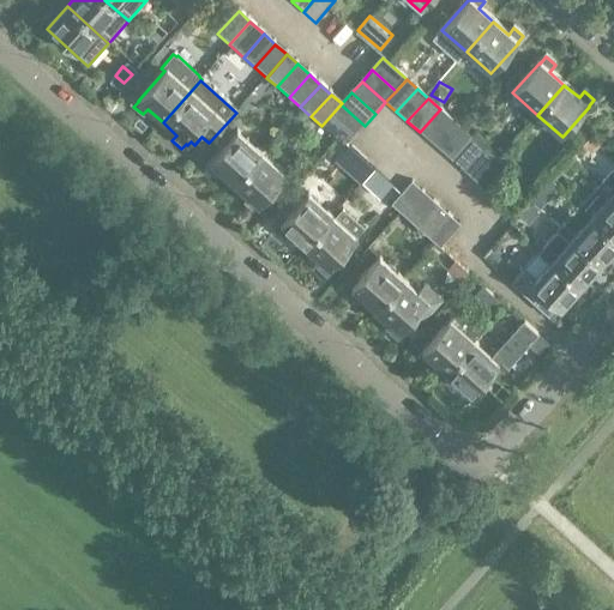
[(341,104),(331,115),(355,136),(365,126),(341,104)]
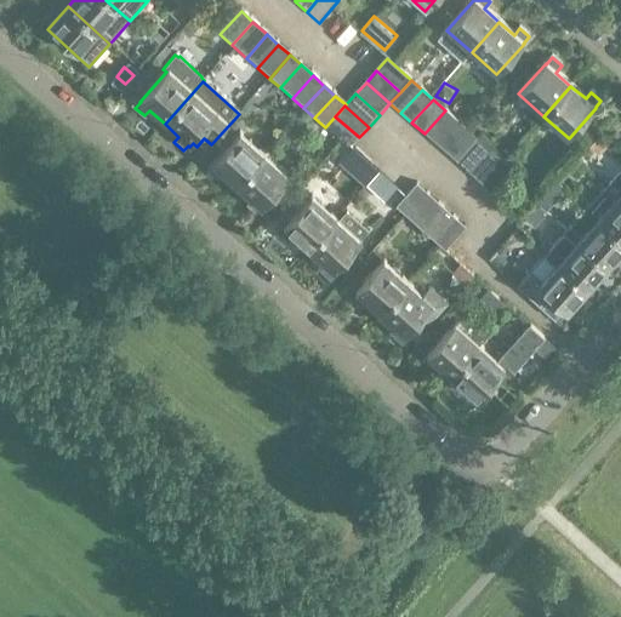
[(445,110),(425,133),(434,143),(456,120),(445,110)]
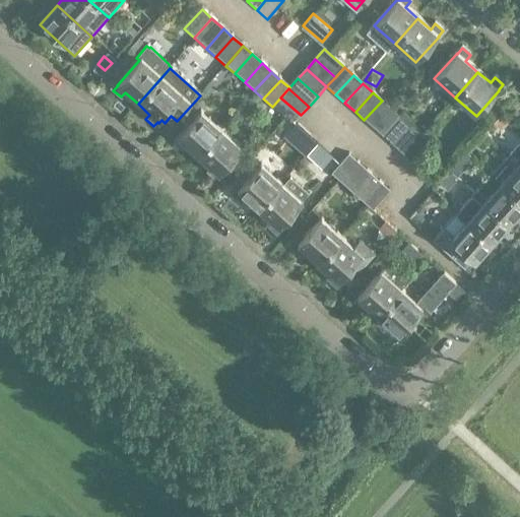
[(280,98),(272,107),(293,125),(301,115),(280,98)]
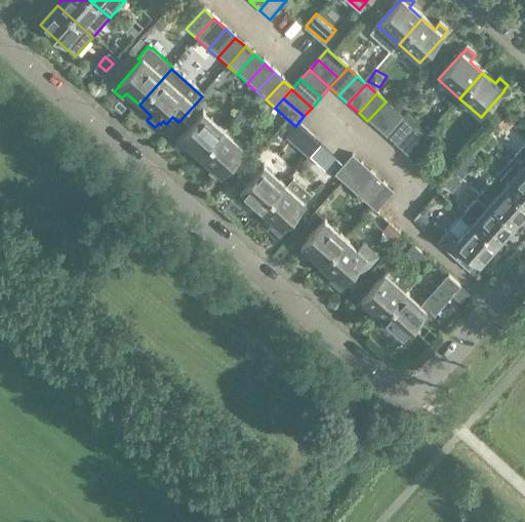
[(386,102),(367,121),(377,130),(395,111),(386,102)]
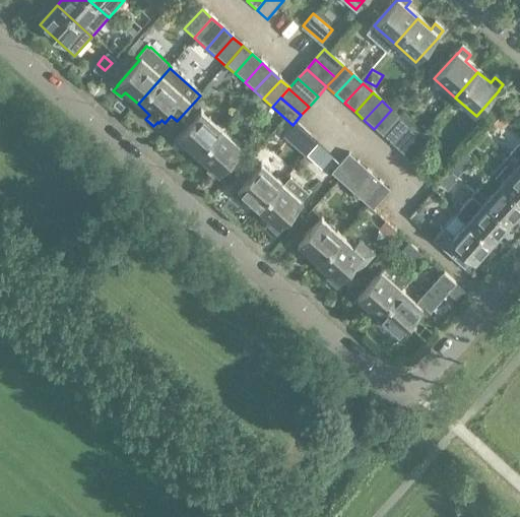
[(391,110),(374,129),(384,138),(401,119),(391,110)]
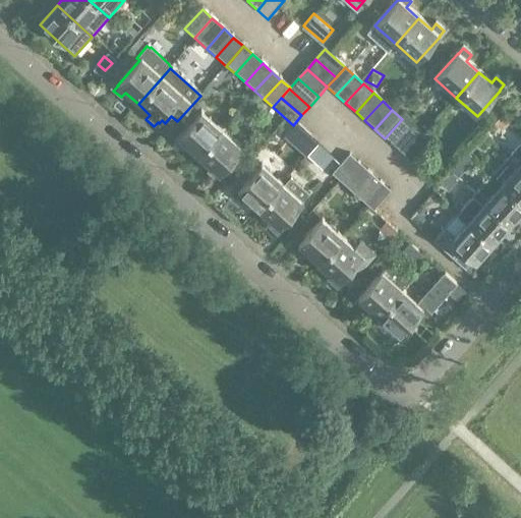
[(200,113),(187,127),(178,138),(178,139),(174,145),(181,151),(186,147),(198,158),(222,131),(200,113)]
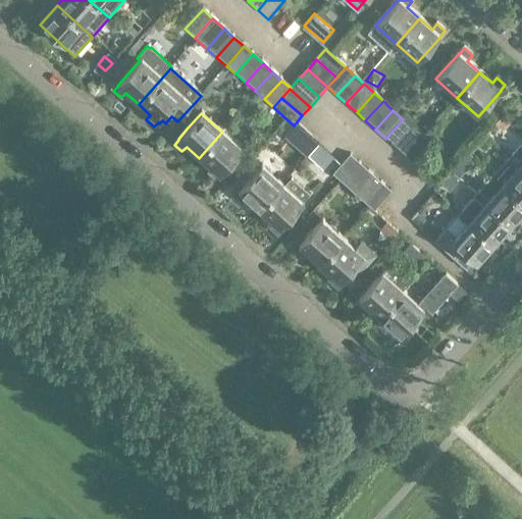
[(510,123),(503,116),(492,127),(500,134),(510,123)]
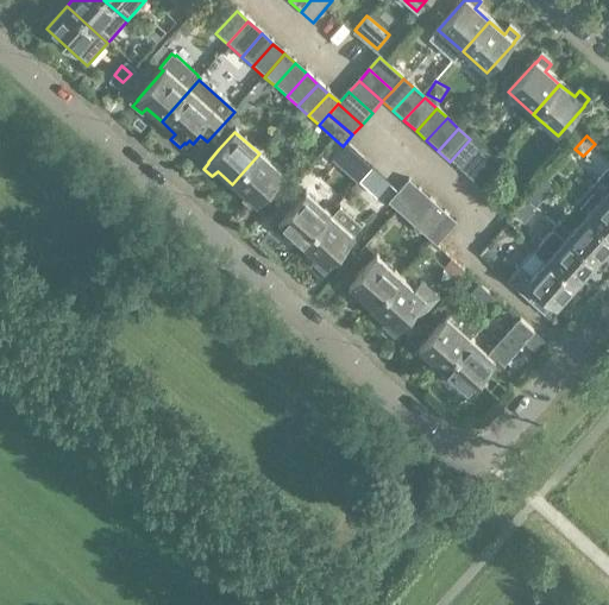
[(470,139),(450,162),(460,171),(481,149),(470,139)]
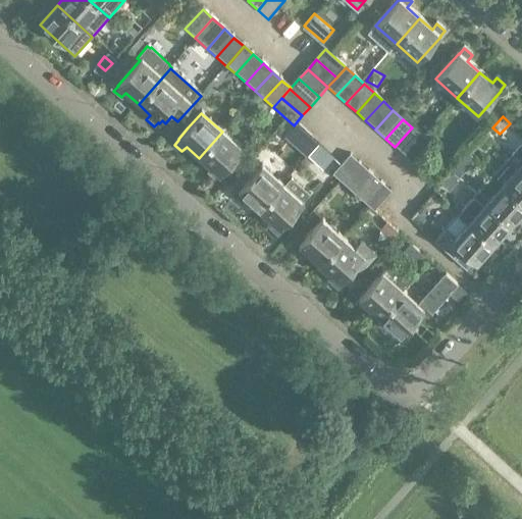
[(412,127),(395,147),(407,157),(424,138),(412,127)]
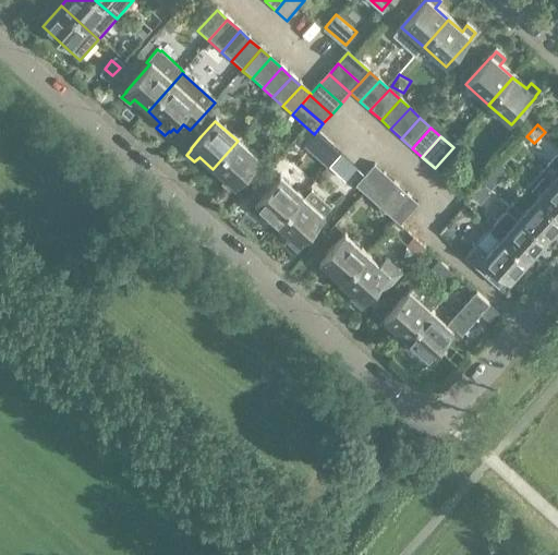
[(238,141),(213,169),(226,180),(220,185),(230,193),(234,189),(259,161),(238,141)]
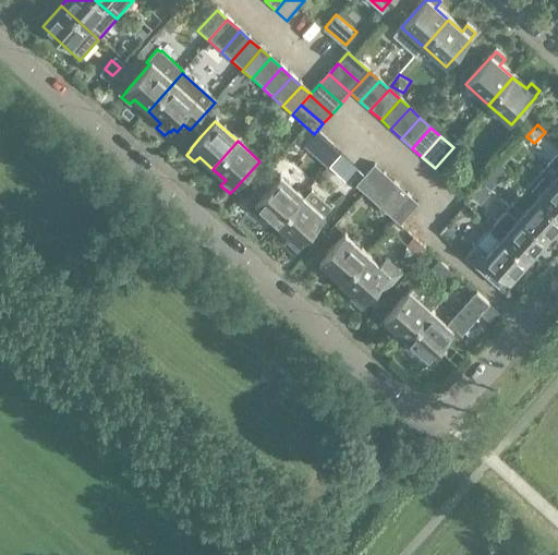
[(518,163),(526,153),(519,146),(511,156),(518,163)]
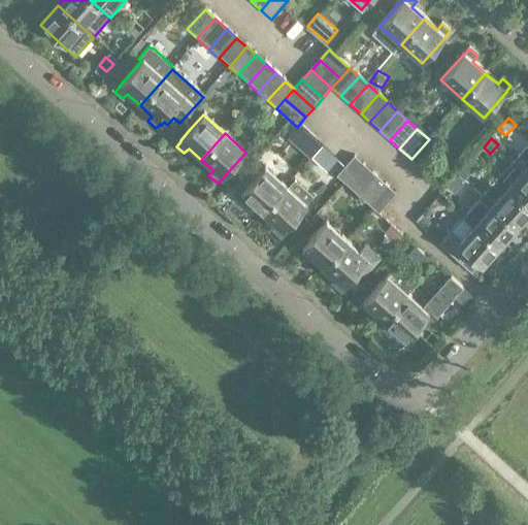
[(429,139),(411,159),(422,168),(439,149),(429,139)]
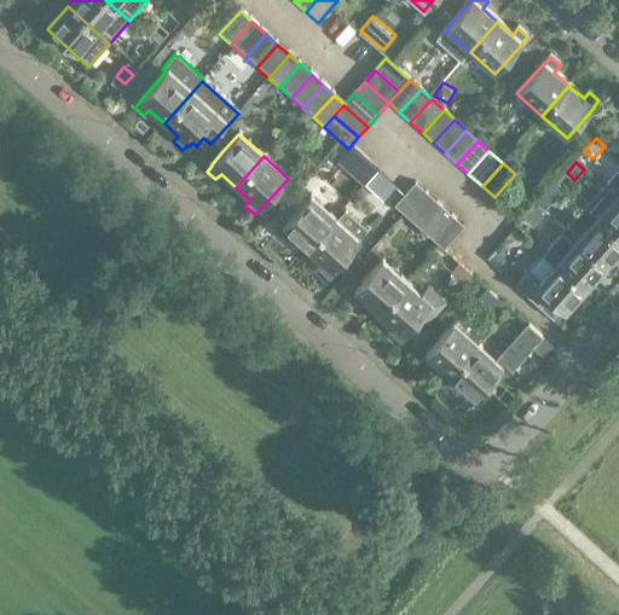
[(618,199),(618,170),(606,187),(618,199)]
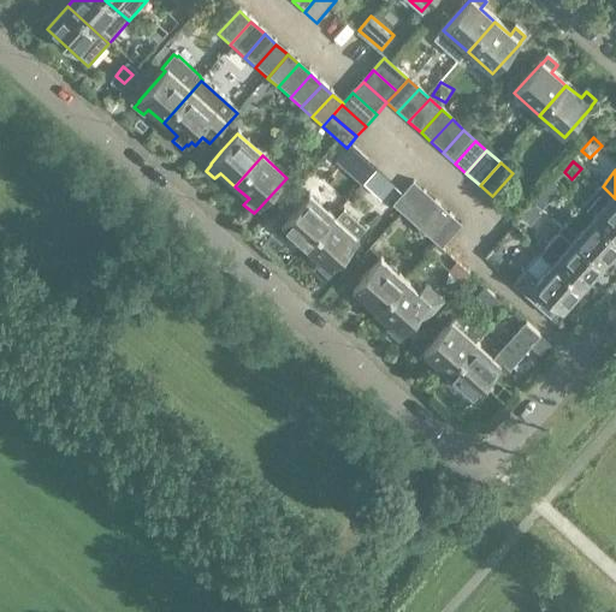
[(552,180),(533,202),(542,208),(560,186),(552,180)]
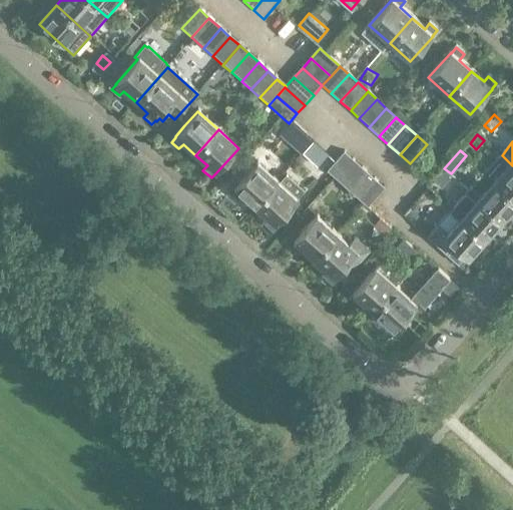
[(328,172),(337,181),(354,162),(345,154),(328,172)]
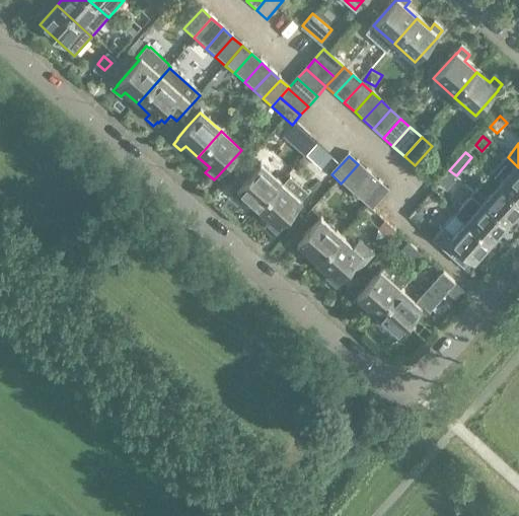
[(518,167),(508,157),(491,175),(518,201),(518,167)]
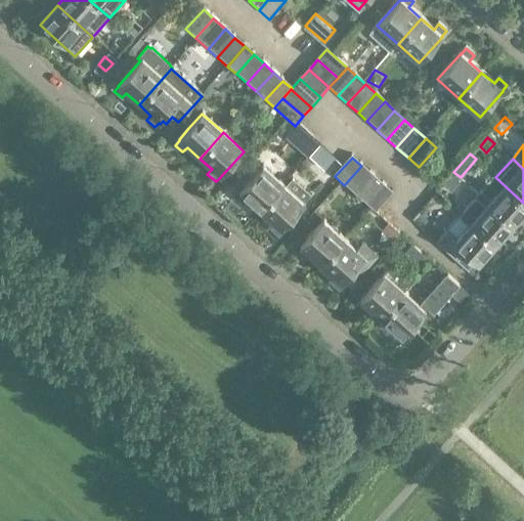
[(370,174),(361,166),(344,185),(353,193),(370,174)]
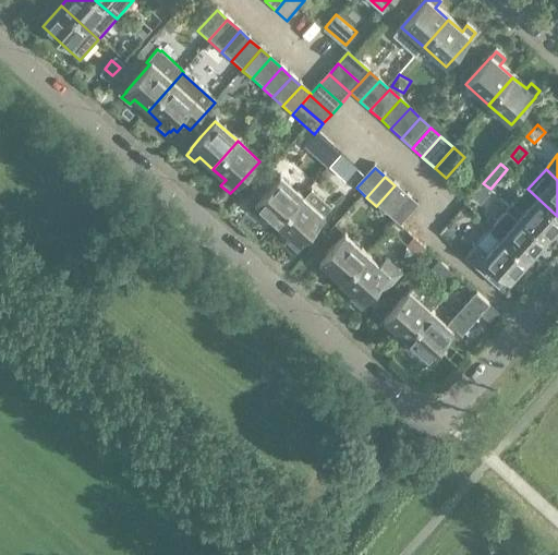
[(263,214),(277,226),(302,198),(279,178),(254,206),(255,206),(250,212),(258,219),(263,214)]
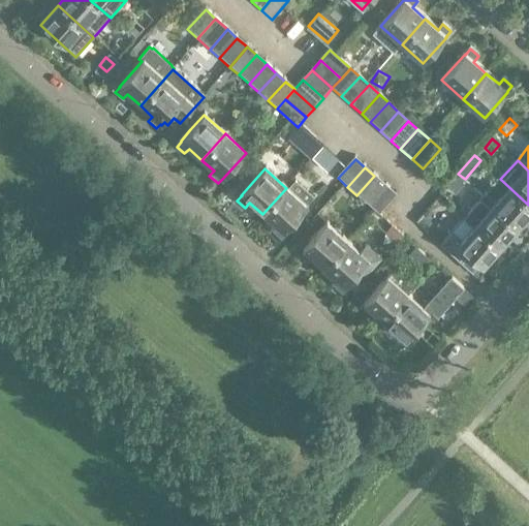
[(356,195),(369,206),(386,187),(374,176),(356,195)]
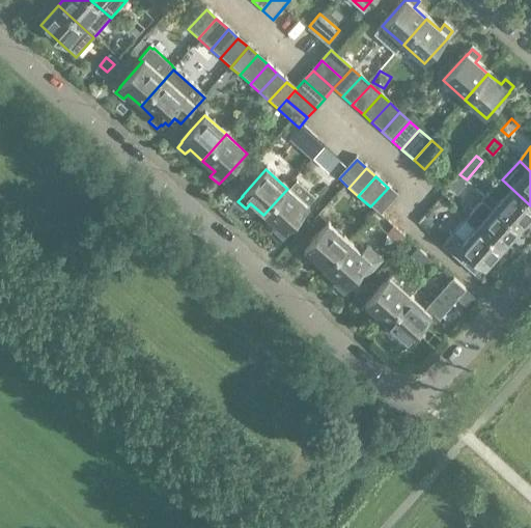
[(457,194),(468,184),(460,177),(451,189),(457,194)]
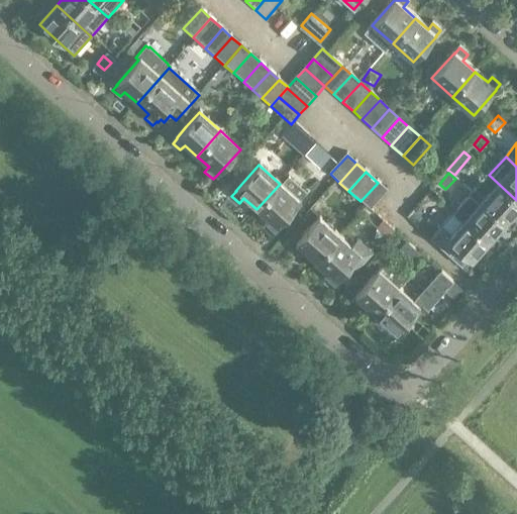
[(516,211),(516,200),(489,175),(473,194),(506,224),(516,211)]
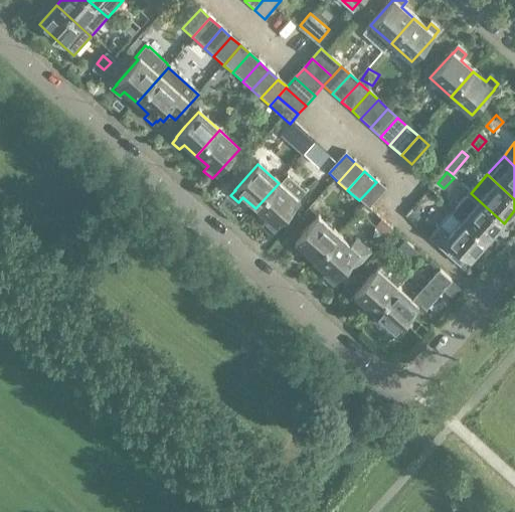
[(286,175),(279,183),(255,208),(268,219),(263,224),(271,231),(276,226),(276,227),(307,193),(286,175)]
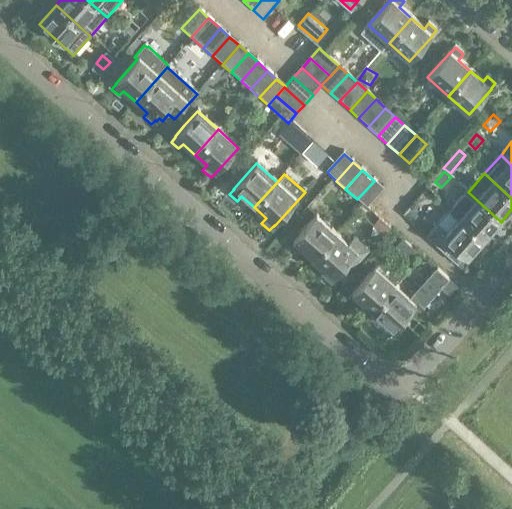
[(374,181),(357,199),(367,209),(384,190),(374,181)]
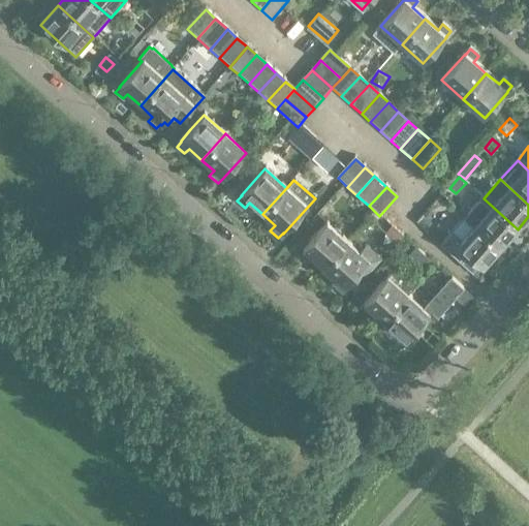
[(518,229),(484,198),(480,202),(466,217),(501,248),(509,238),(512,239),(518,234),(517,230),(518,229)]
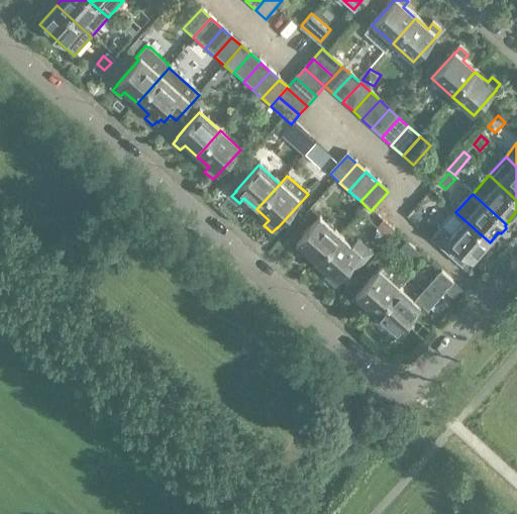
[(490,242),(455,212),(430,240),(461,268),(470,260),(473,262),(490,242)]
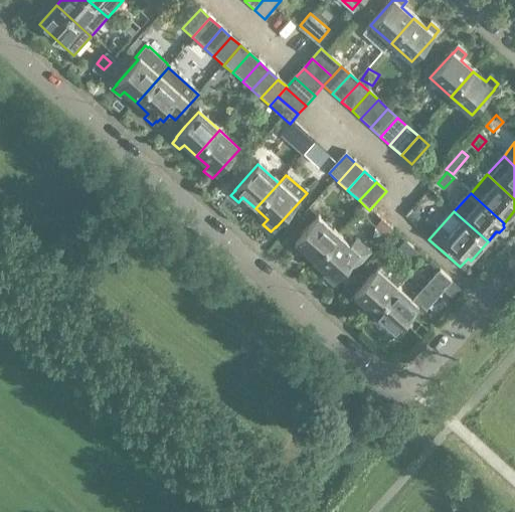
[(303,250),(315,262),(338,236),(318,217),(295,242),(295,243),(291,248),(298,256),(303,250)]
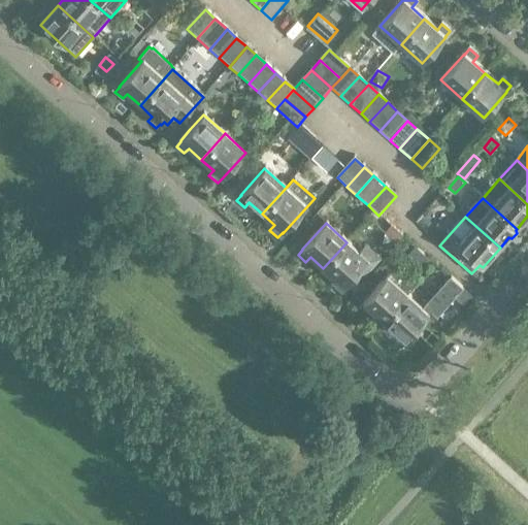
[(347,242),(323,268),(335,280),(331,284),(339,292),(343,287),(344,288),(359,271),(364,276),(382,259),(365,244),(358,252),(347,242)]
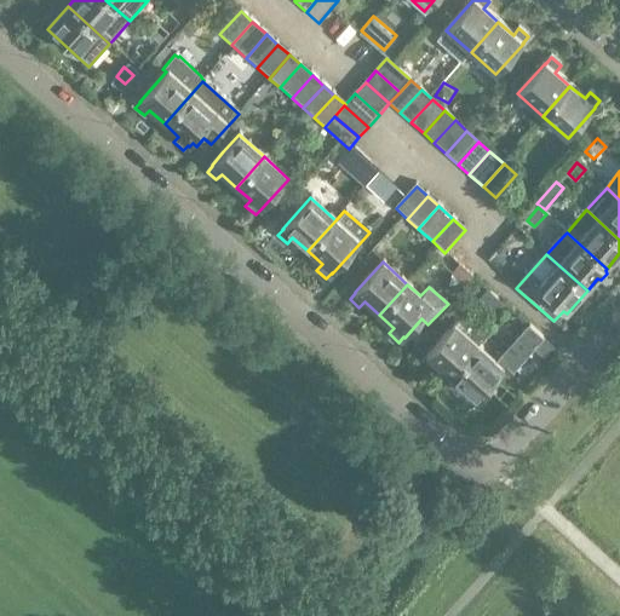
[(436,366),(451,379),(478,349),(453,326),(426,356),(428,357),(422,363),(430,372),(436,366)]
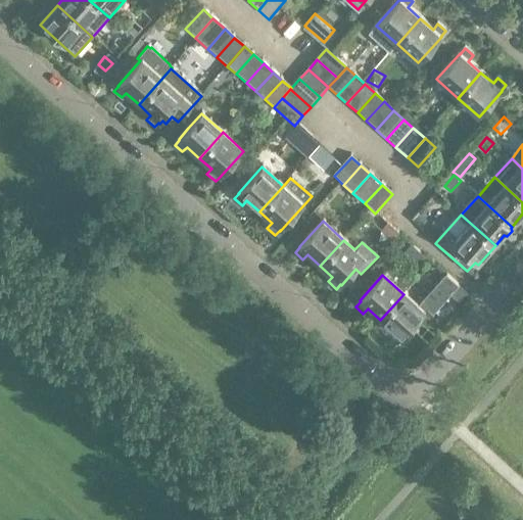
[(403,294),(380,320),(392,330),(388,335),(396,342),(400,338),(426,311),(432,316),(458,288),(444,277),(418,306),(403,294)]
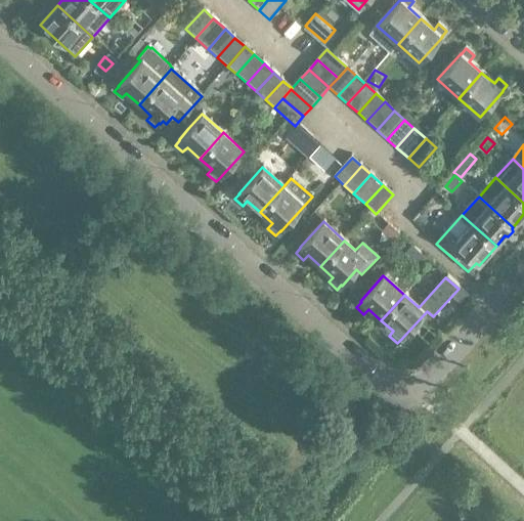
[(356,419),(347,409),(343,415),(352,423),(356,419)]
